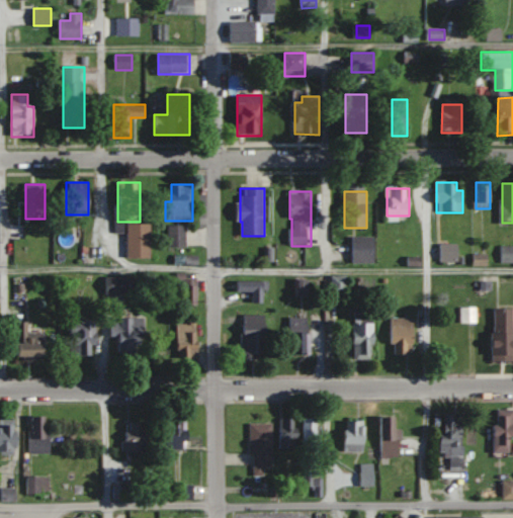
[(152,258),(152,225),(129,225),(129,258),(152,258)]
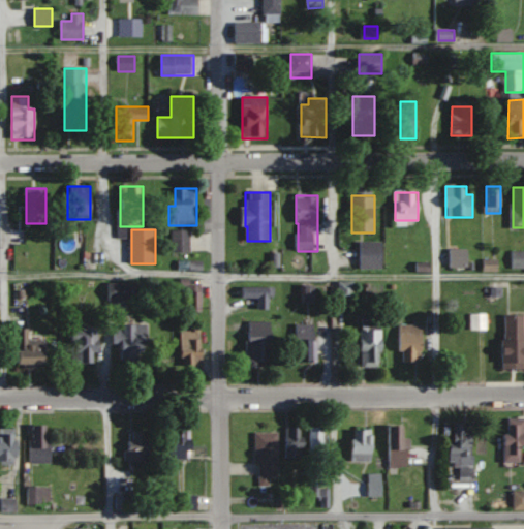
[(383,242),(361,242),(361,268),(383,268),(383,242)]
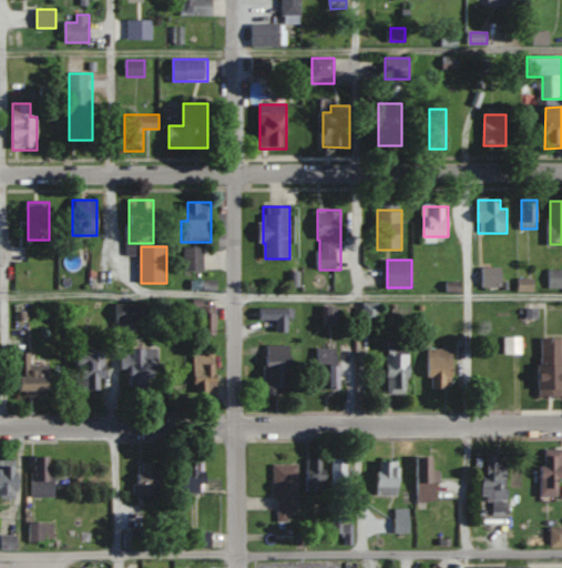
[(483,287),(502,287),(502,266),(483,266),(483,287)]
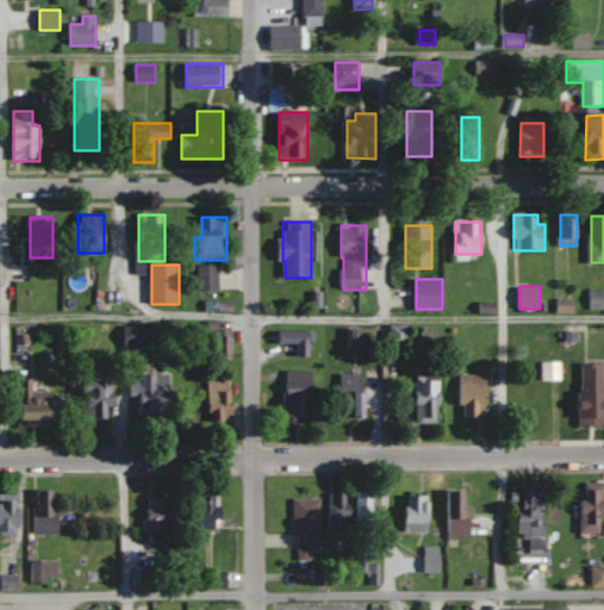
[(603,291),(593,291),(593,307),(603,307),(603,291)]
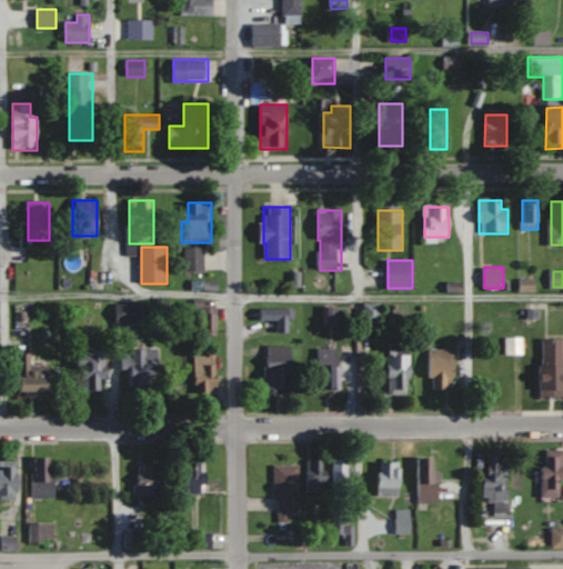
[(218,306),(201,306),(201,336),(218,336),(218,306)]
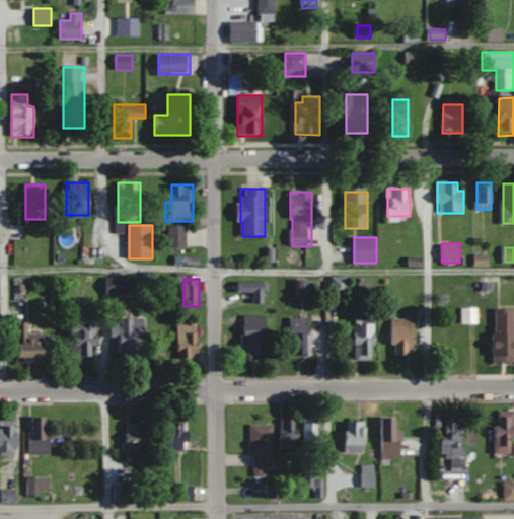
[(253,303),(267,303),(267,282),(237,282),(237,293),(253,293),(253,303)]
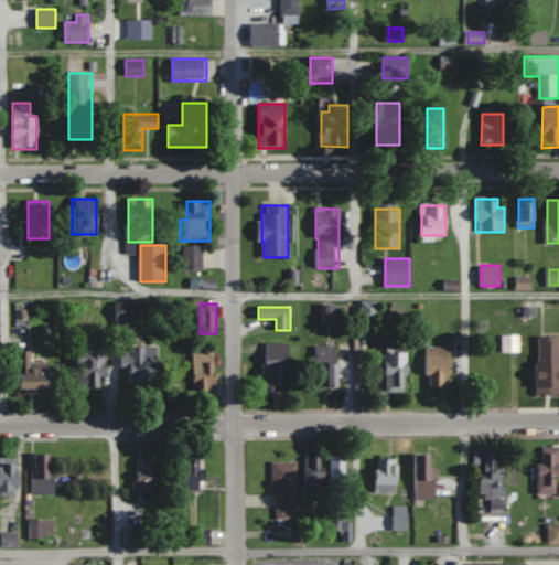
[(558,337),(537,337),(537,395),(558,395),(558,337)]
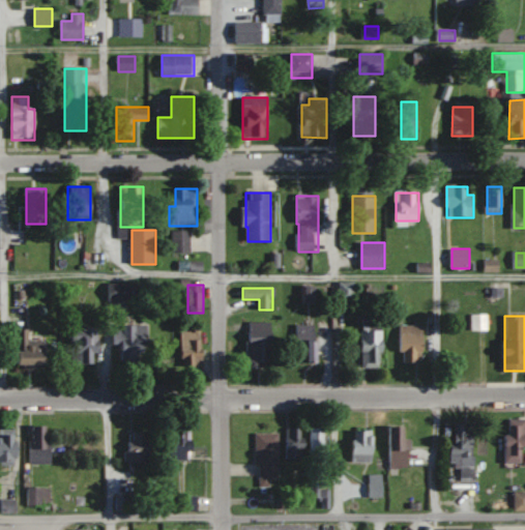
[(272,322),(248,322),(248,366),(272,366),(272,322)]
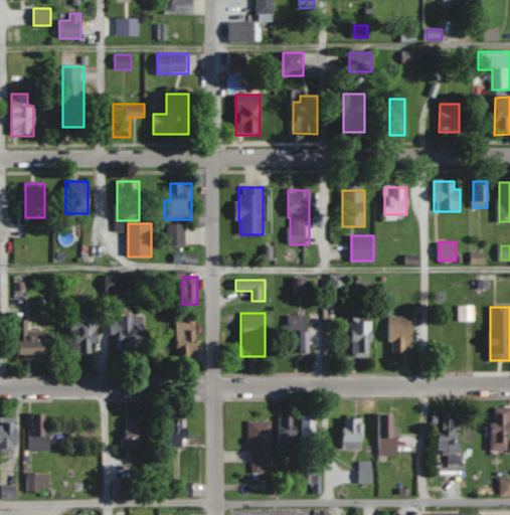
[(351,356),(371,356),(371,314),(351,314),(351,356)]
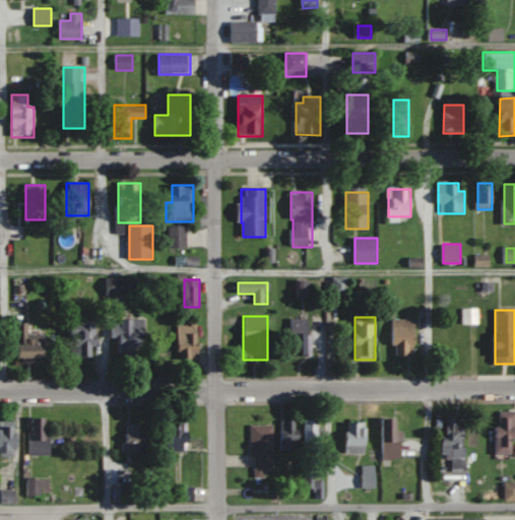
[(70,358),(95,358),(95,318),(70,318),(70,358)]
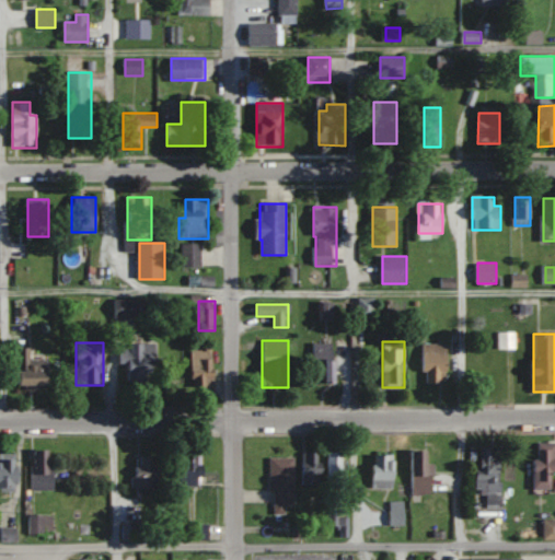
[(162,385),(163,345),(126,343),(125,383),(162,385)]
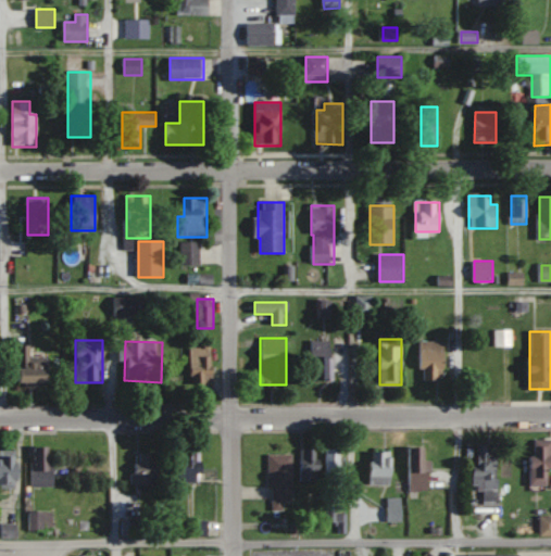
[(313,380),(334,380),(334,341),(313,341),(313,380)]
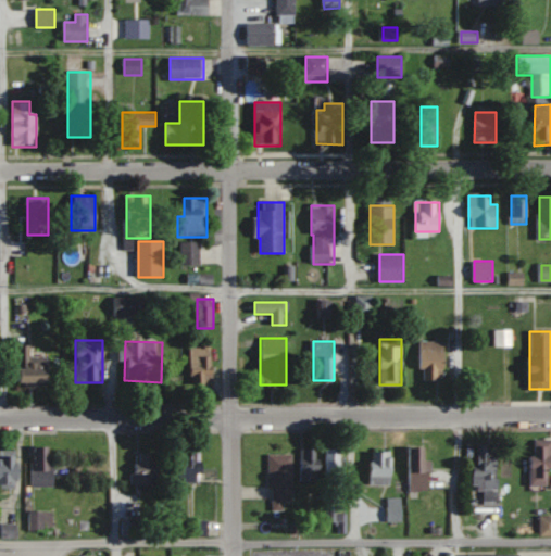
[(421,380),(445,380),(445,341),(421,341),(421,380)]
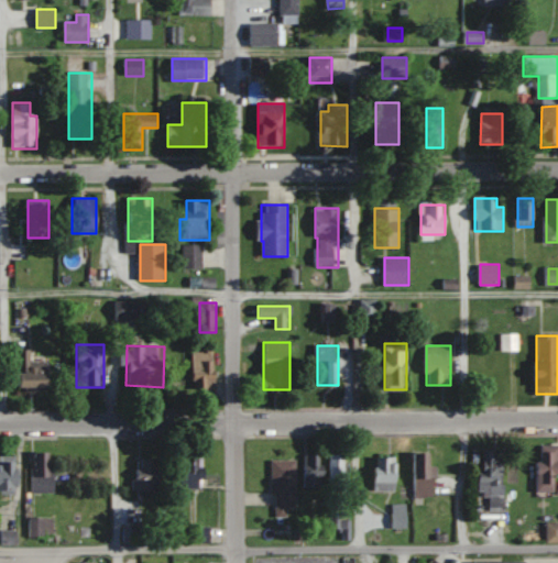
[(481,388),(506,388),(506,349),(481,349),(481,388)]
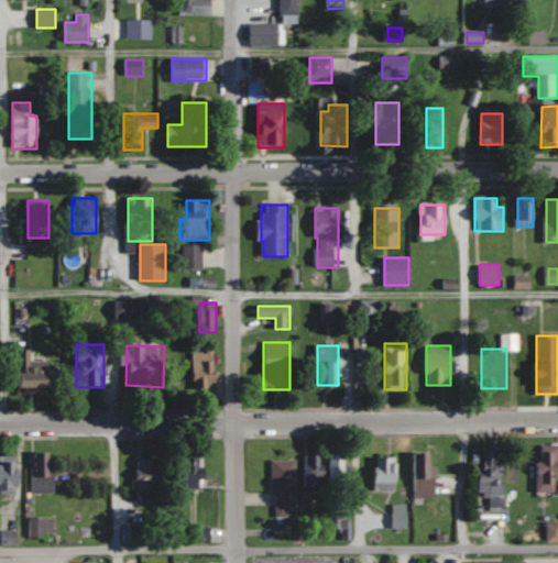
[(32,351),(17,350),(15,388),(50,388),(50,363),(31,362),(32,351)]
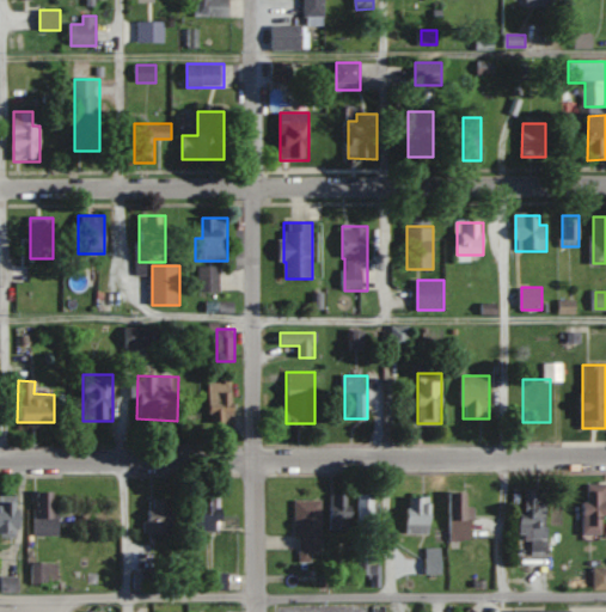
[(209,423),(234,423),(234,381),(209,381),(209,423)]
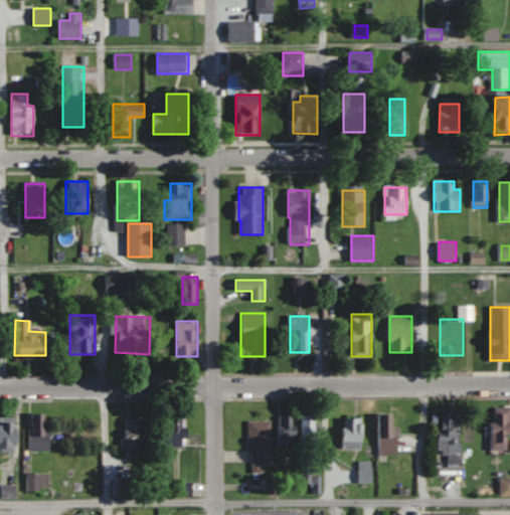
[(492,451),(509,451),(509,408),(492,408),(492,451)]
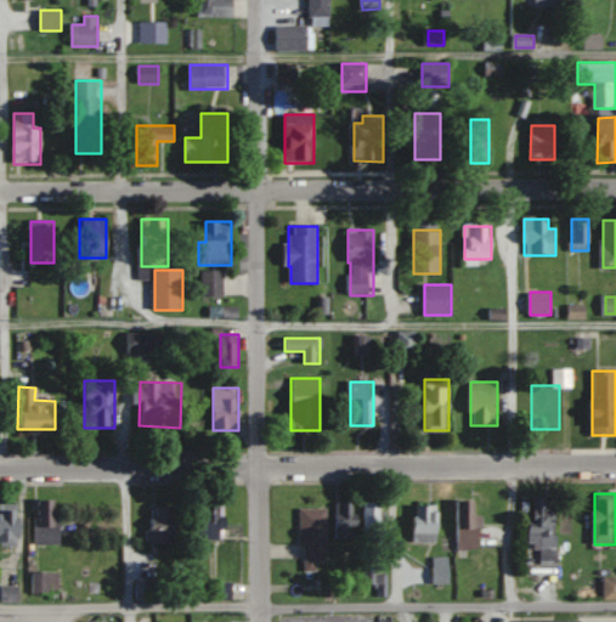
[(531,548),(541,548),(541,564),(558,564),(558,497),(532,497),(531,548)]
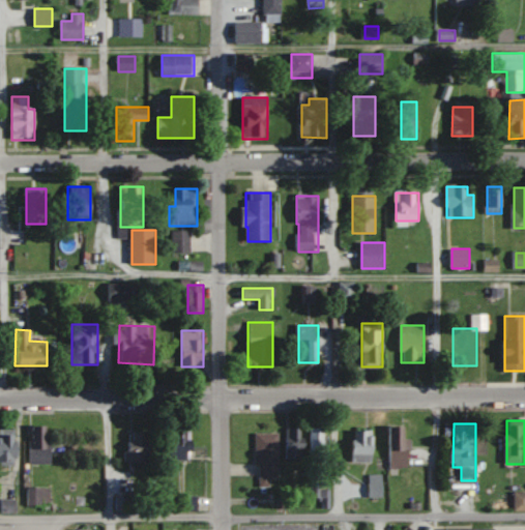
[(390,427),(390,468),(409,468),(409,439),(405,439),(405,427),(390,427)]
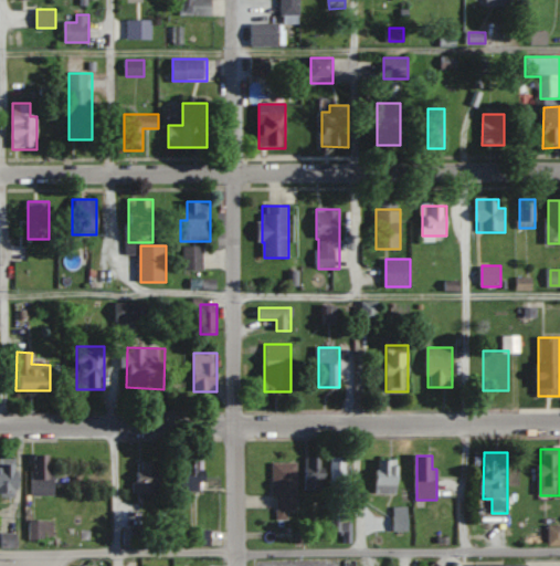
[(51,472),(51,457),(32,457),(32,495),(55,495),(55,472),(51,472)]
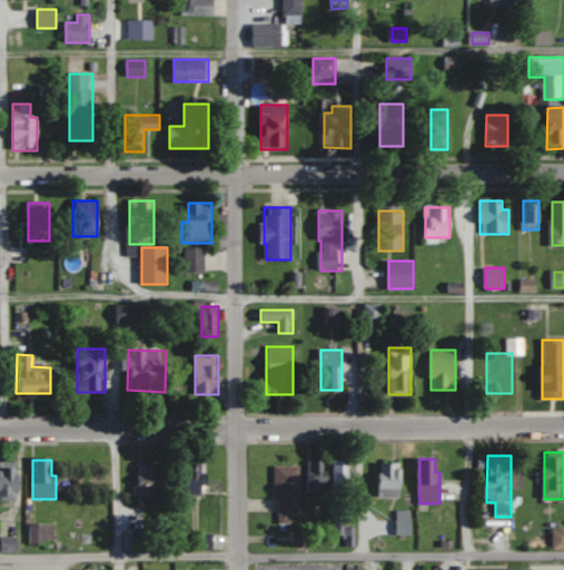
[(327,461),(308,461),(308,494),(327,494),(327,461)]
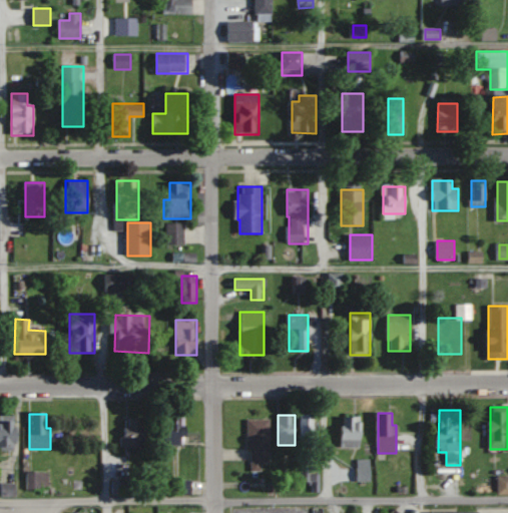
[(302,444),(320,444),(320,415),(302,415),(302,444)]
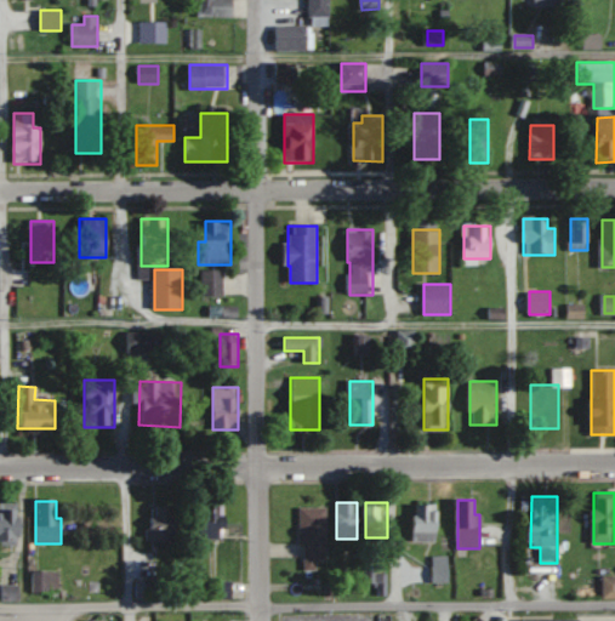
[(223,506),(198,506),(198,540),(223,540),(223,506)]
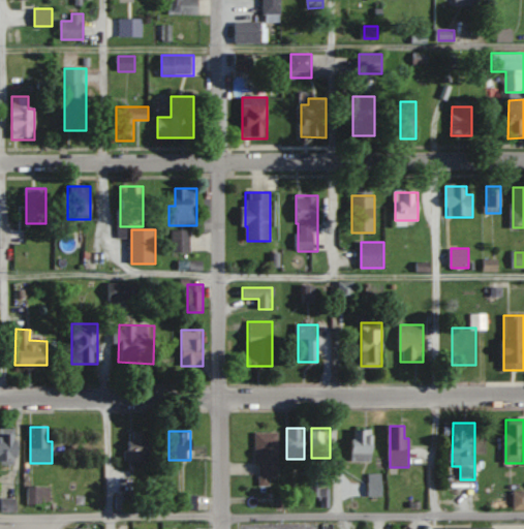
[(351,462),(372,462),(372,431),(358,431),(358,445),(351,445),(351,462)]
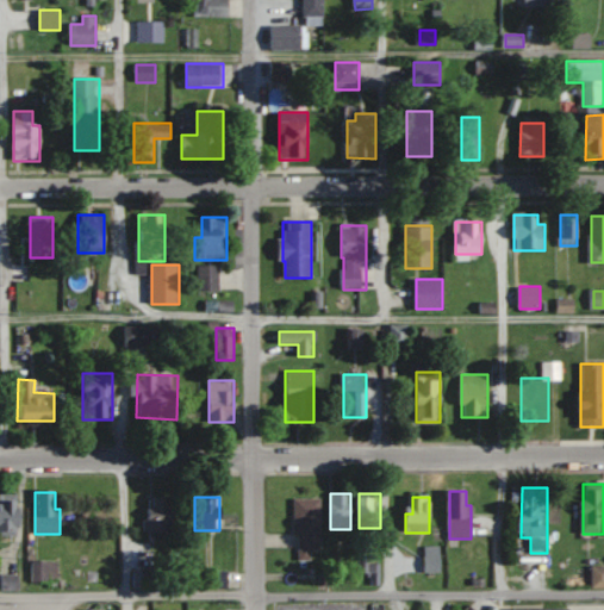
[(174,533),(174,498),(148,498),(148,533),(174,533)]
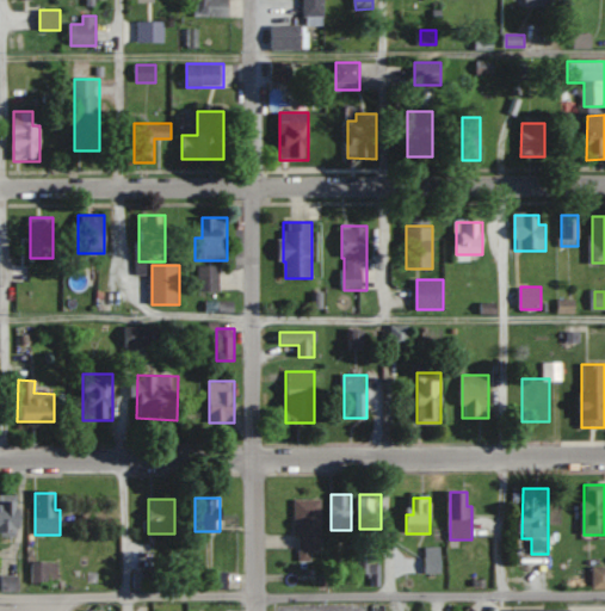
[(322,551),(322,500),(296,500),(297,562),(313,562),(312,551),(322,551)]
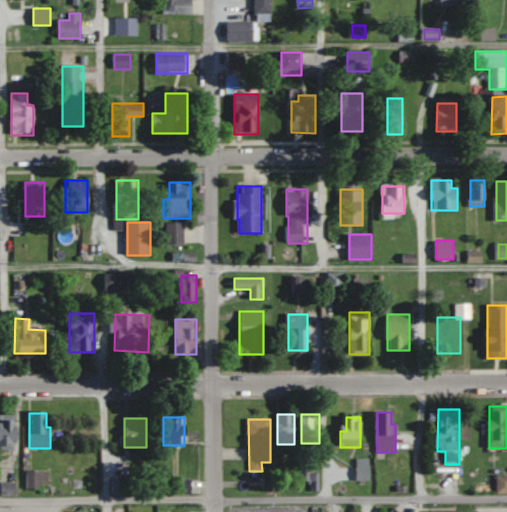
[(0,448),(16,449),(16,421),(0,420),(0,448)]
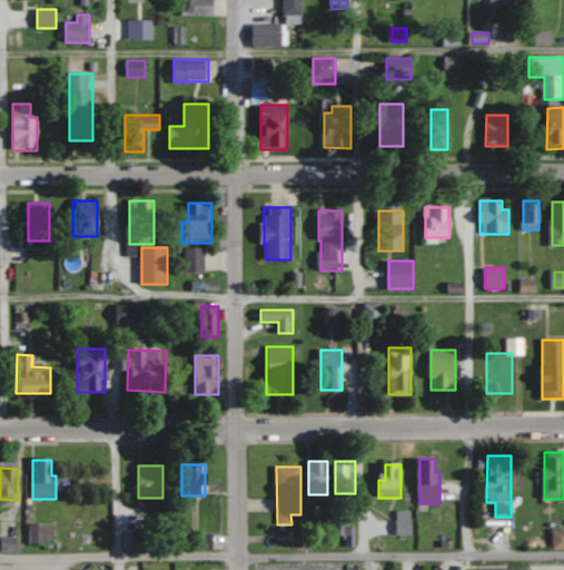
[(413,536),(413,510),(397,510),(397,536),(413,536)]
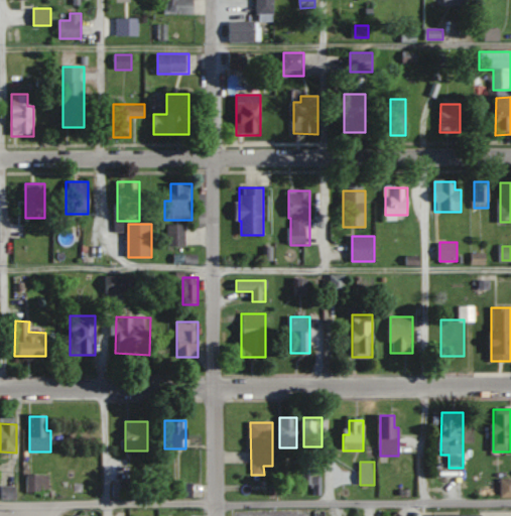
[(50,476),(28,476),(28,493),(50,493),(50,476)]
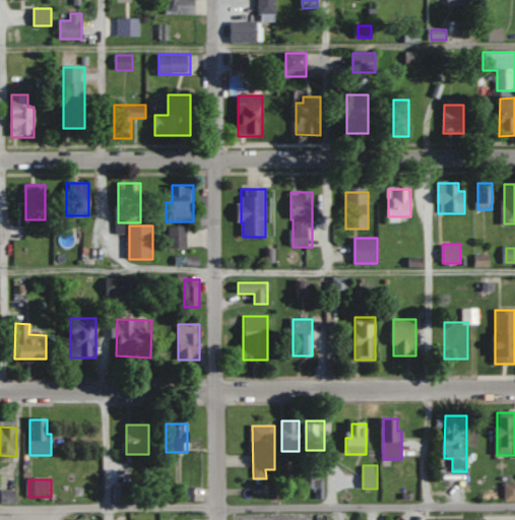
[(506,501),(514,501),(514,482),(506,483),(506,501)]
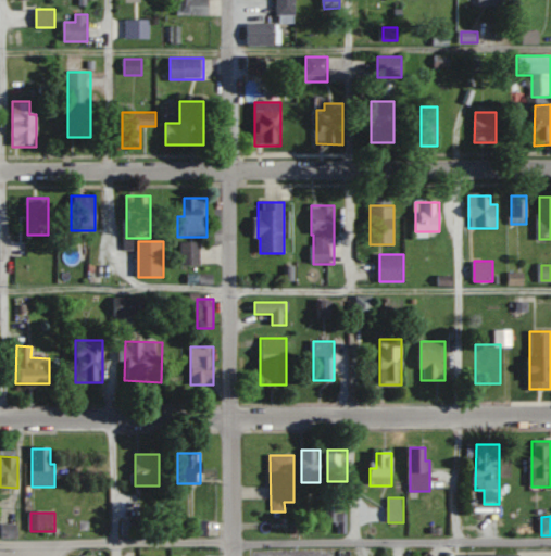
[(207,535),(208,522),(191,522),(190,535),(207,535)]
